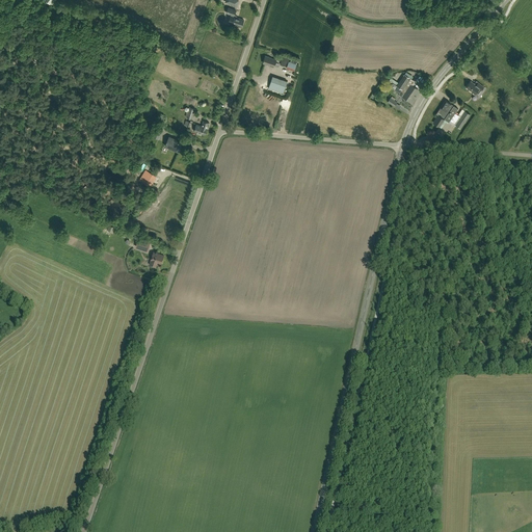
[(55,8),(61,0),(53,0),(50,5),(55,8)]
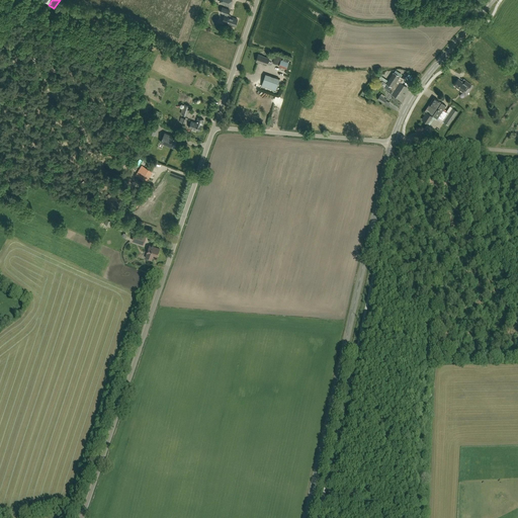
[(228,15),(230,10),(222,7),(220,13),(225,15),(228,16),(228,15)]
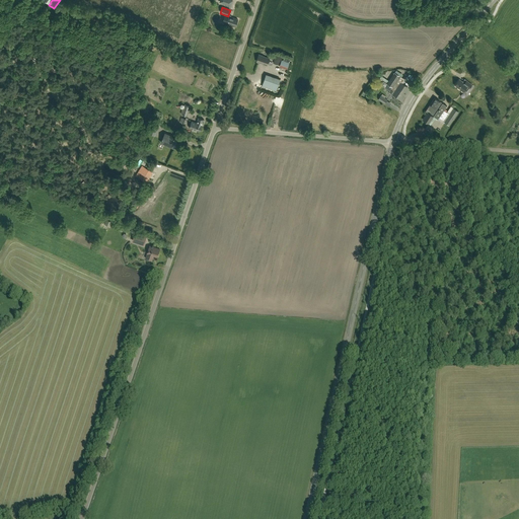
[(223,21),(227,23),(235,26),(238,19),(230,16),(230,15),(228,15),(228,16),(225,15),(223,21)]
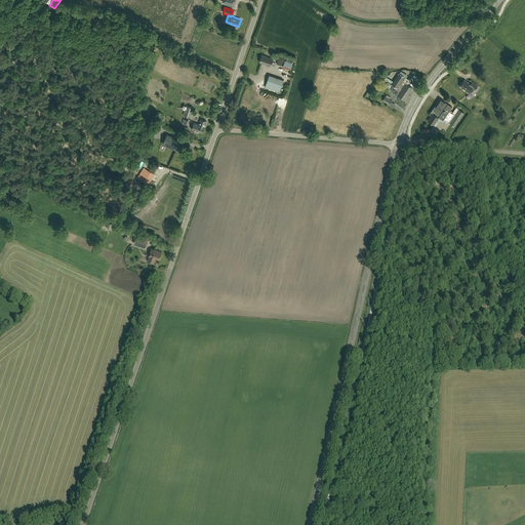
[(270,66),(273,58),(261,55),(259,63),(270,66)]
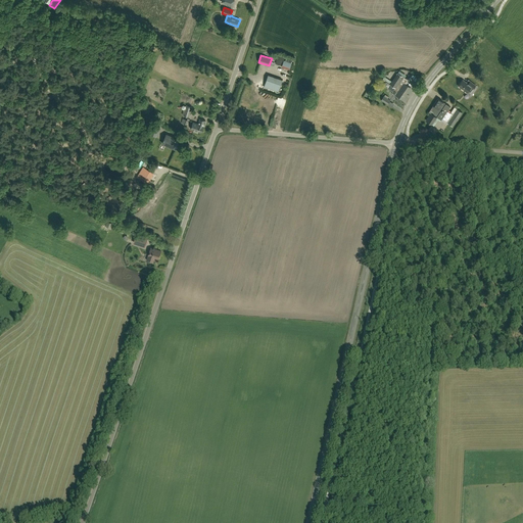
[(283,55),(281,65),(289,67),(290,60),(284,59),(285,56),(283,55)]
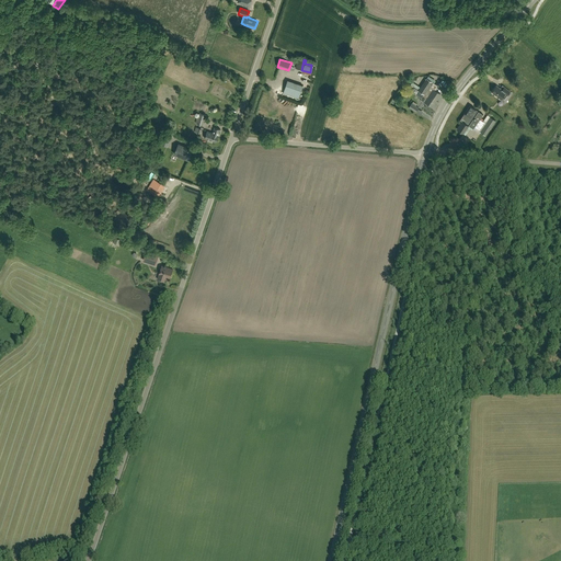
[(434,89),(436,84),(426,78),(421,88),(412,82),(411,84),(419,90),(419,91),(416,94),(422,98),(420,100),(423,102),(424,101),(432,106),(441,94),(434,89)]
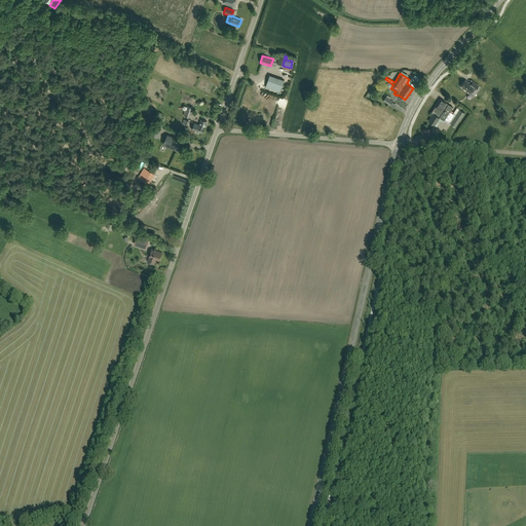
[(280,91),(285,80),(269,75),(265,86),(280,91)]
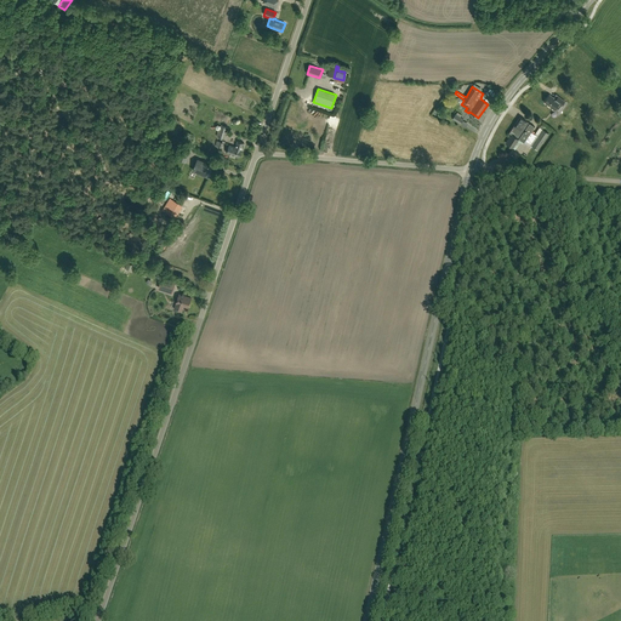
[(556,100),(550,95),(543,102),(554,109),(553,110),(558,115),(568,103),(558,96),(556,100)]
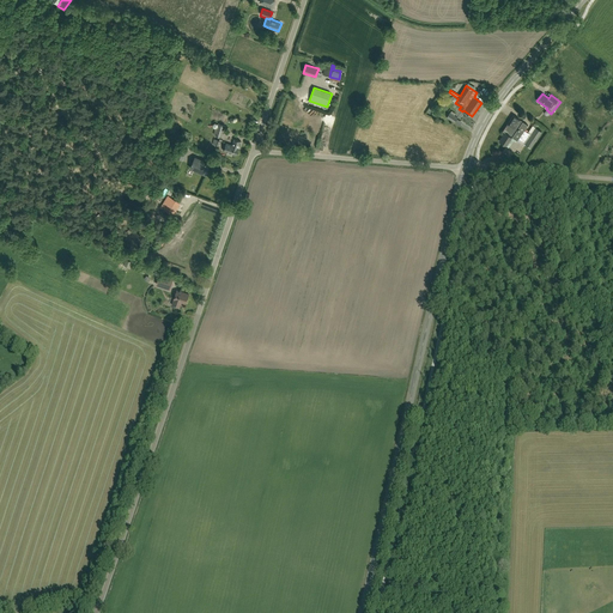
[(456,114),(451,110),(450,113),(450,111),(447,117),(454,122),(457,117),(455,115),(456,114)]
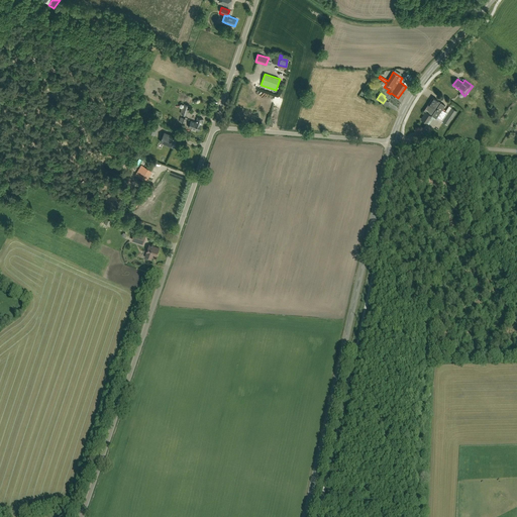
[(436,118),(445,105),(433,97),(424,110),(426,112),(421,119),(427,123),(432,115),(436,118)]
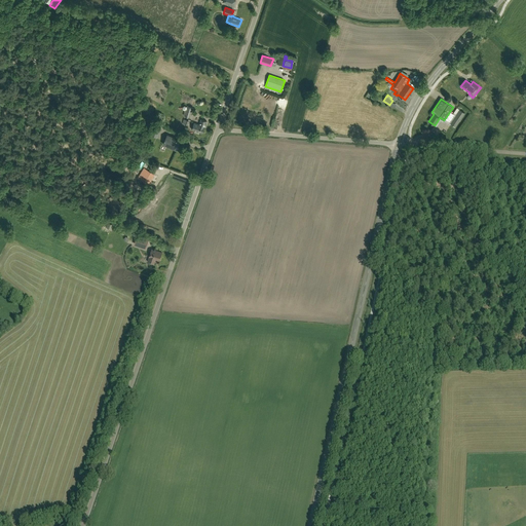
[(185,116),(190,118),(193,107),(188,105),(185,116)]
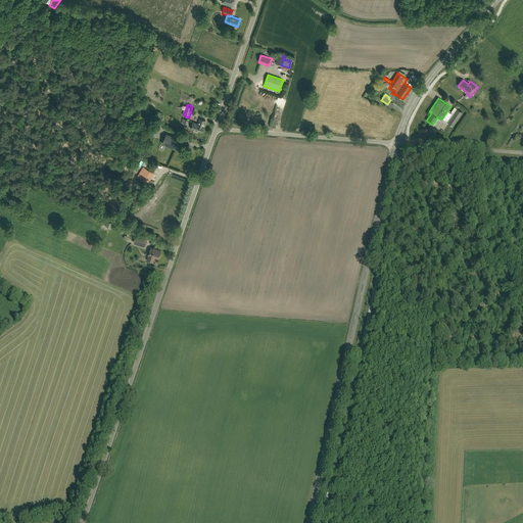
[(453,126),(462,112),(457,108),(447,123),(453,126)]
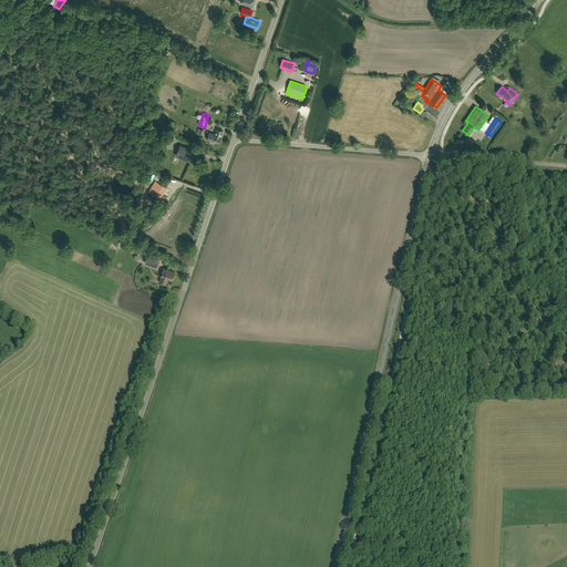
[(217,129),(215,134),(209,133),(207,140),(210,141),(210,142),(214,143),(214,142),(218,144),(220,136),(222,135),(223,135),(224,132),(223,132),(223,131),(217,129)]
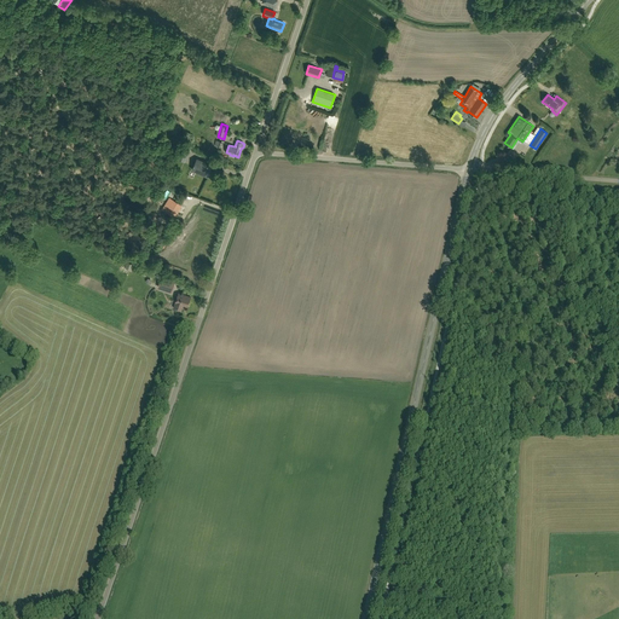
[(183,146),(177,158),(185,162),(191,150),(183,146)]
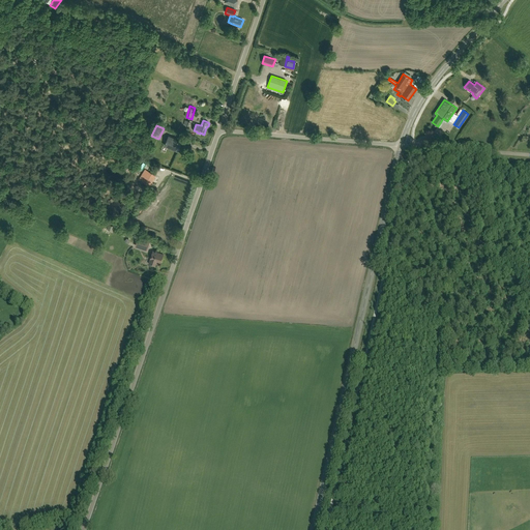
[(177,151),(181,142),(169,137),(165,145),(177,151)]
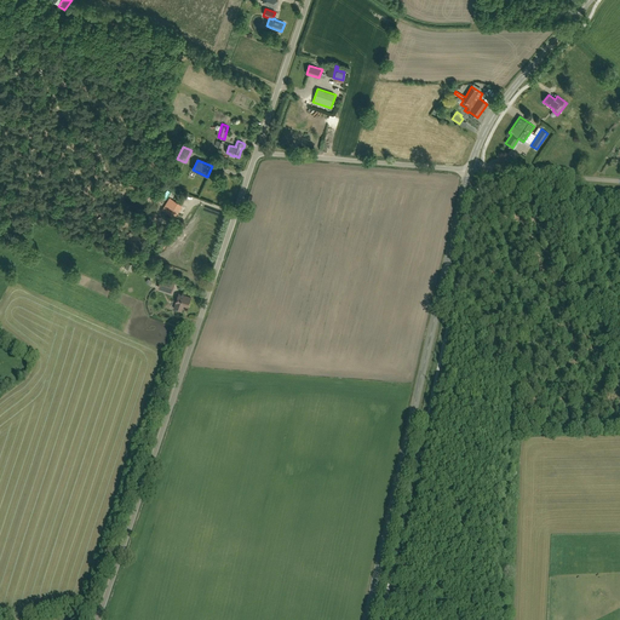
[(151,195),(155,197),(161,187),(156,185),(156,184),(150,182),(148,181),(144,188),(147,189),(145,191),(147,191),(145,193),(150,196),(151,195)]
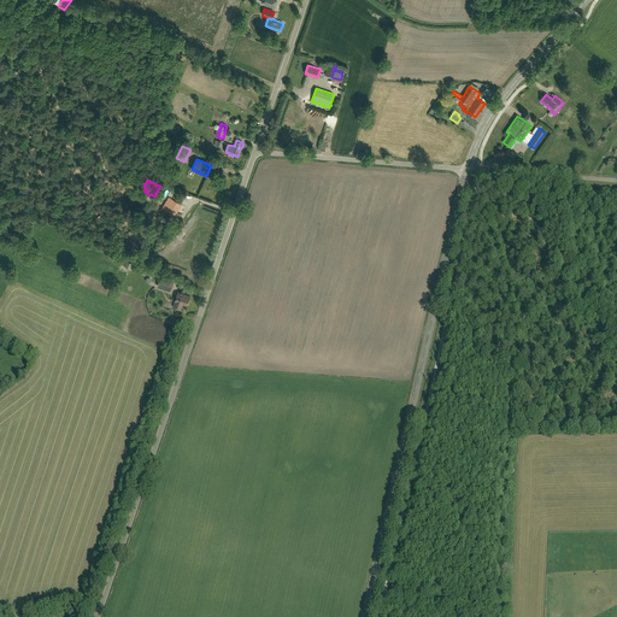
[(181,205),(169,197),(162,207),(165,210),(174,216),(181,205)]
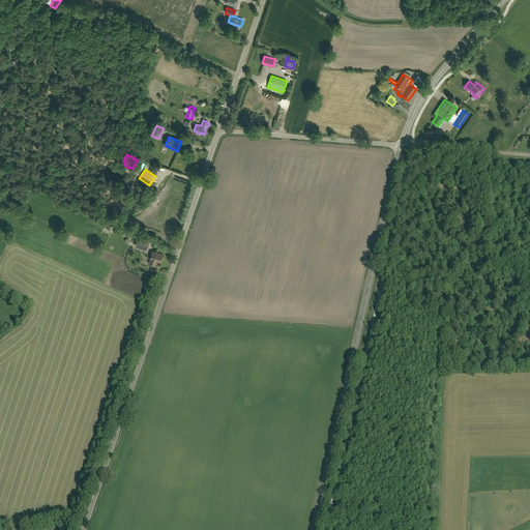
[(112,232),(115,225),(110,223),(107,229),(112,232)]
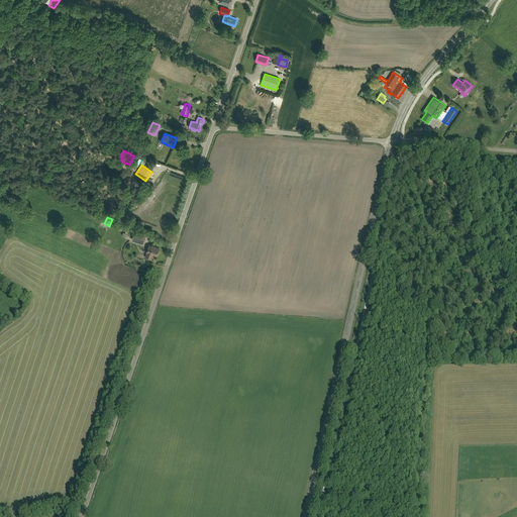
[(141,233),(134,231),(132,239),(143,243),(144,240),(145,235),(141,233)]
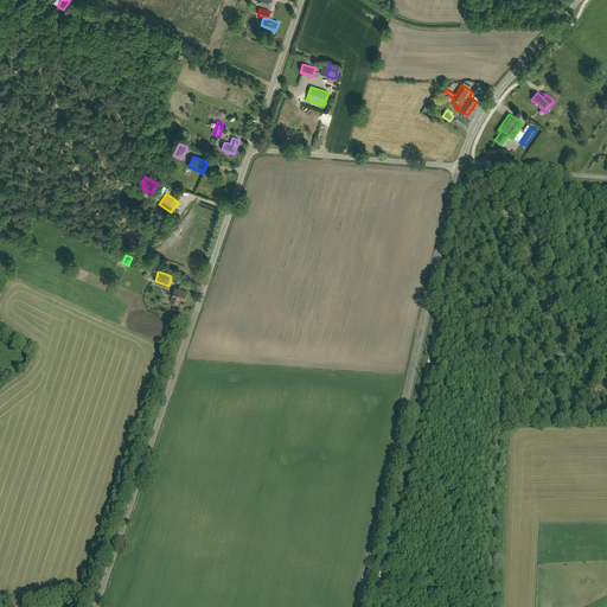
[(176,287),(172,296),(171,302),(178,305),(179,300),(184,301),(187,292),(176,287)]
